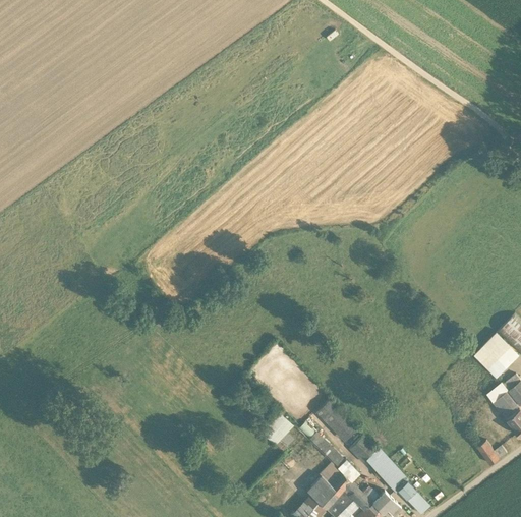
[(509,154),(506,150),(500,154),(503,159),(509,154)]
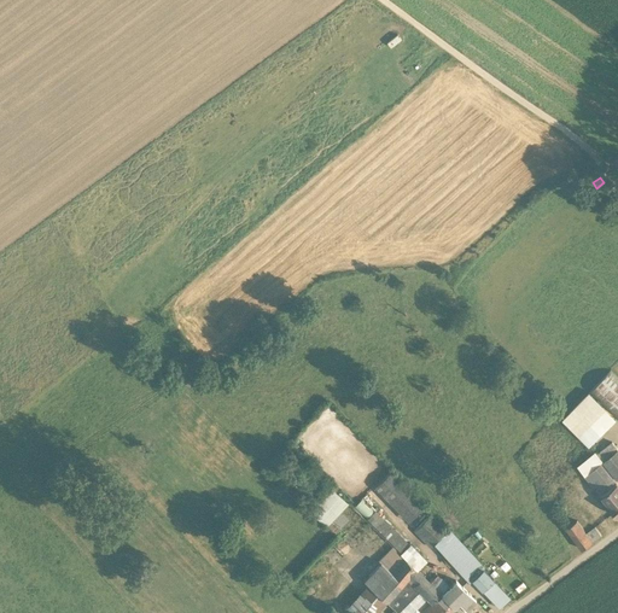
[(588,395),(561,420),(588,448),(616,420),(617,421),(617,379),(611,373),(589,395),(588,395)]
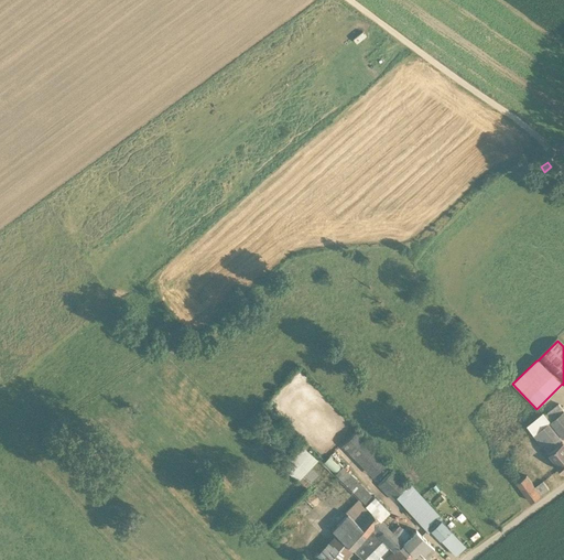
[(563,412),(559,405),(544,417),(550,423),(563,412)]
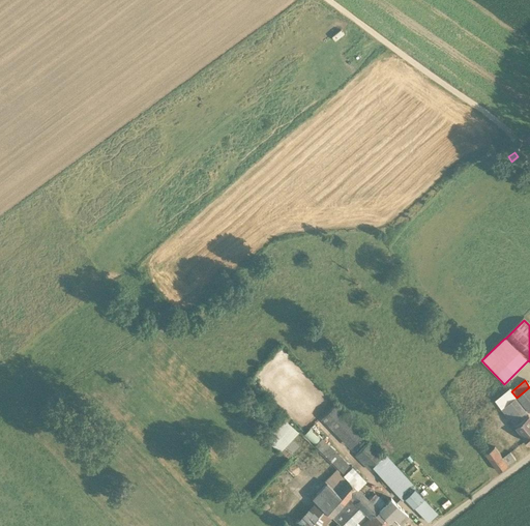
[(529,386),(517,398),(529,412),(529,411),(529,386)]
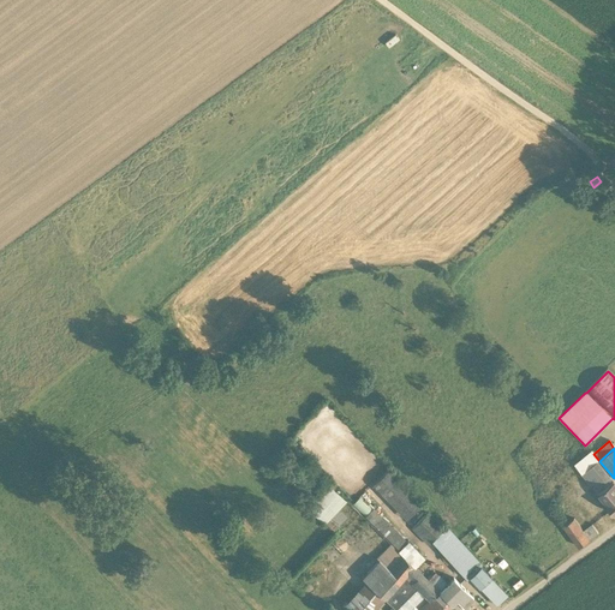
[(614,514),(614,483),(598,462),(599,461),(591,452),(574,465),(583,474),(581,474),(614,514)]
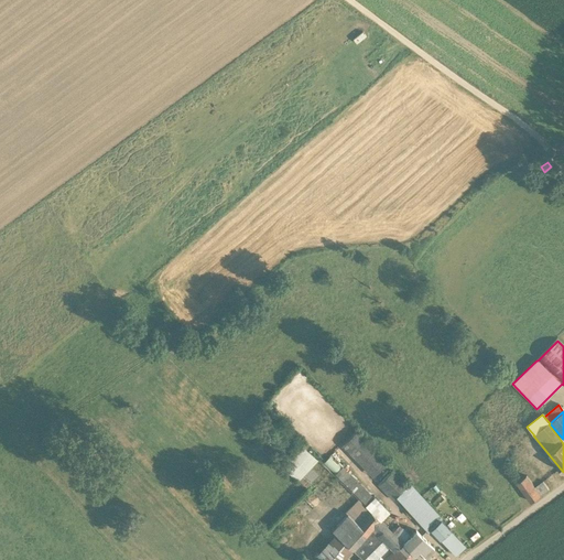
[(354,431),(339,445),(370,477),(384,463),(354,431)]
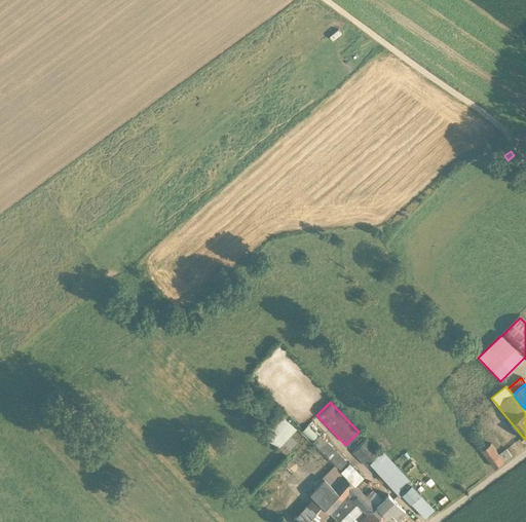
[(461,419),(470,432),(482,422),(474,411),(461,419)]
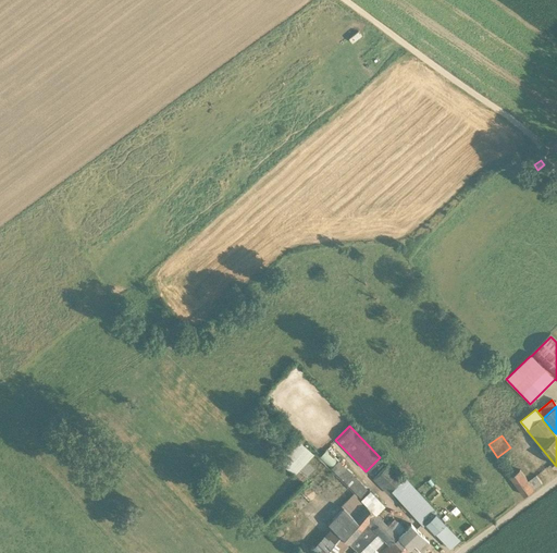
[(321,462),(297,439),(279,459),(302,481),(321,462)]
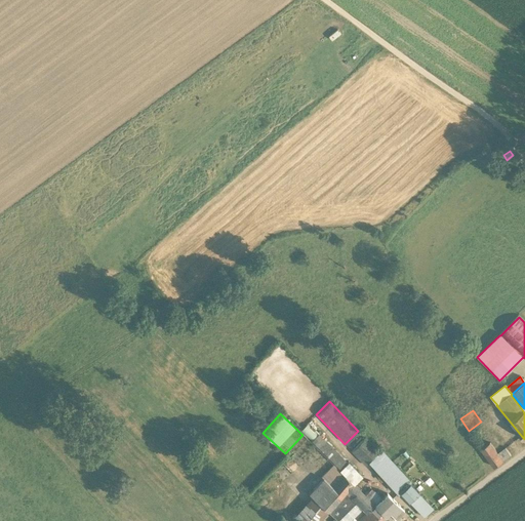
[(312,498),(294,515),(299,520),(409,520),(406,515),(395,520),(405,511),(388,493),(380,497),(373,489),(365,493),(355,484),(362,476),(309,423),(300,431),(330,461),(333,467),(309,491),(312,498)]
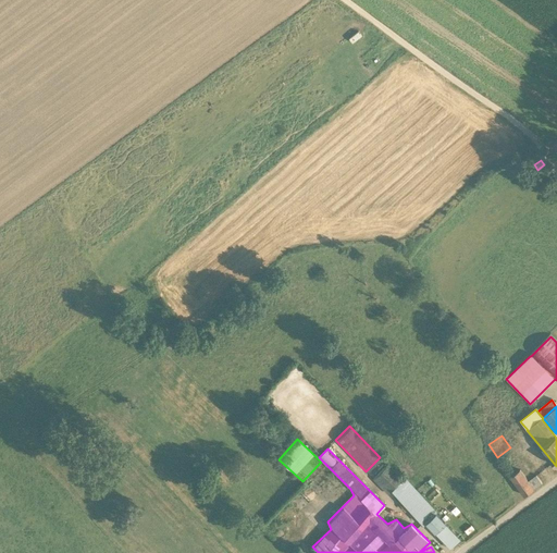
[(432,533),(445,548),(455,539),(443,524),(434,514),(435,513),(417,492),(404,478),(401,479),(392,470),(390,467),(390,468),(386,465),(371,481),(386,495),(391,492),(421,526),(423,524),(432,532),(432,533)]
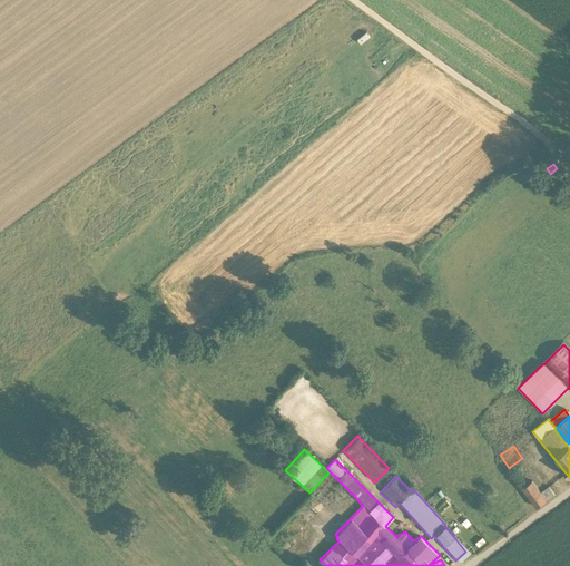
[(532,481),(523,489),(537,508),(554,496),(549,488),(541,494),(532,481)]
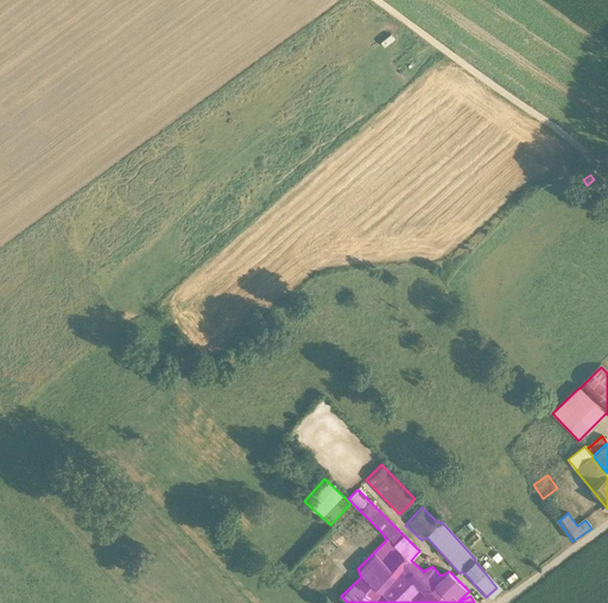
[(304,591),(311,582),(306,578),(299,588),(304,591)]
